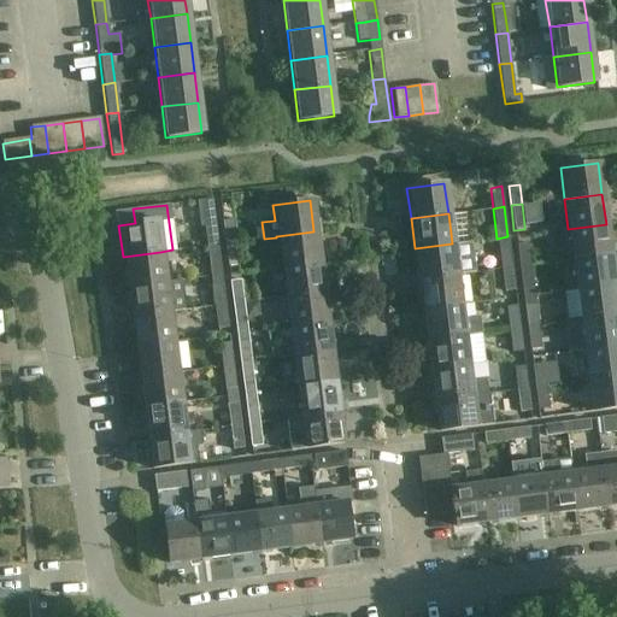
[(225,244),(236,242),(233,221),(222,222),(225,244)]
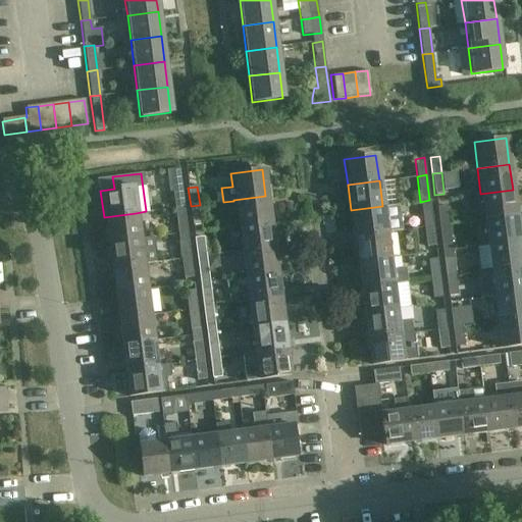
[(174,208),(185,207),(181,189),(172,190),(174,208)]
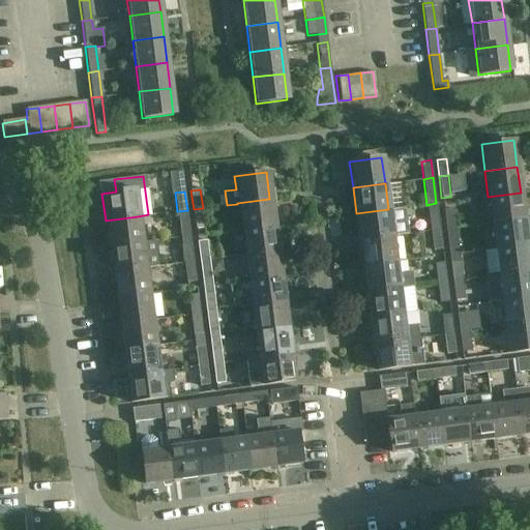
[(488,197),(492,223),(524,218),(521,193),(488,197)]
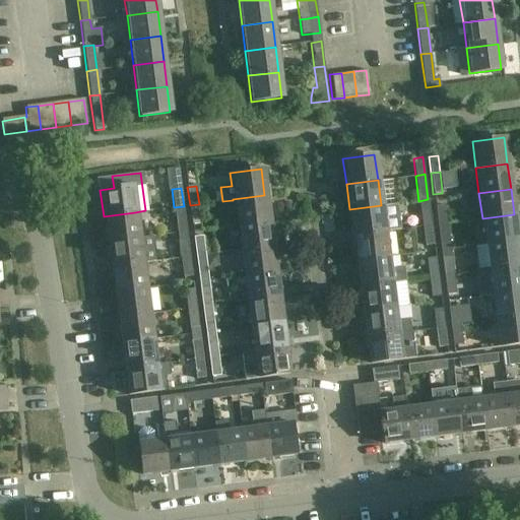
[(233,200),(237,224),(268,220),(264,195),(233,199),(233,200)]
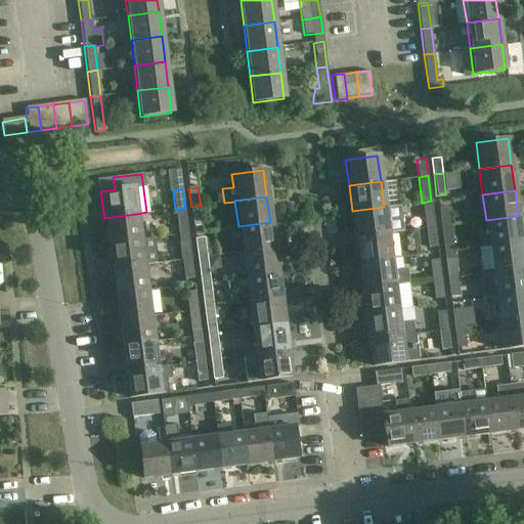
[(425,228),(435,226),(431,201),(422,203),(425,228)]
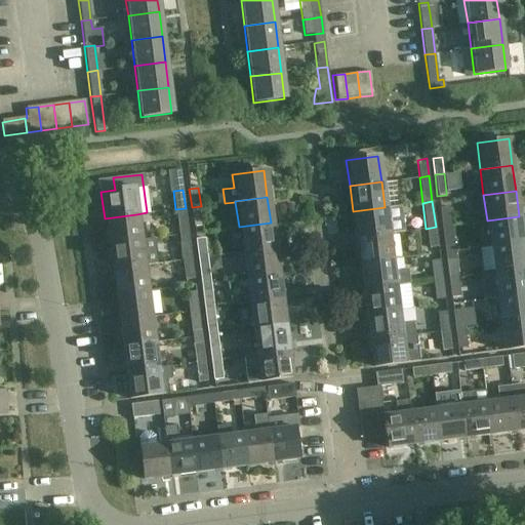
[(201,206),(192,207),(194,228),(203,227),(201,206)]
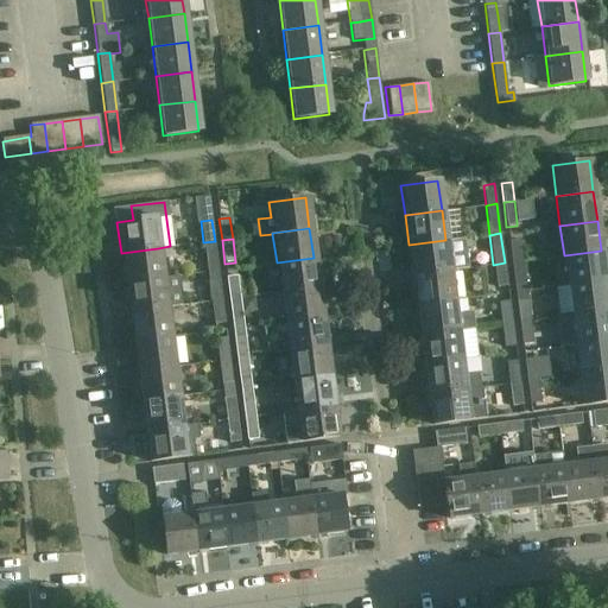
[(445,240),(409,245),(412,274),(449,270),(449,271),(468,268),(464,240),(445,242),(445,240)]
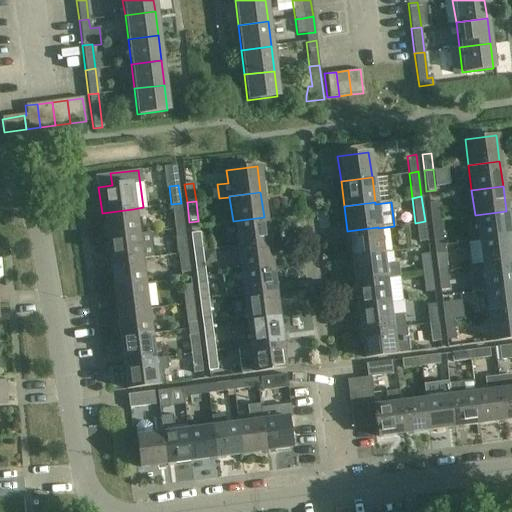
[(181,203),(171,204),(174,224),(183,223),(181,203)]
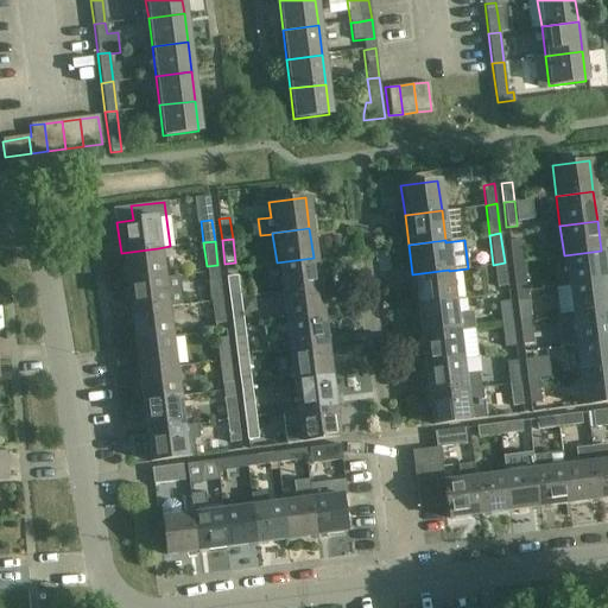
[(510,242),(512,261),(523,260),(520,241),(510,242)]
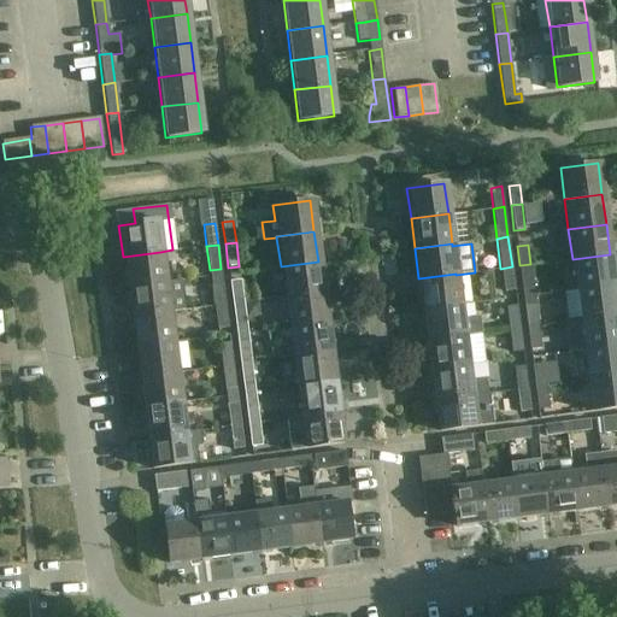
[(164,282),(160,252),(123,257),(127,287),(164,282)]
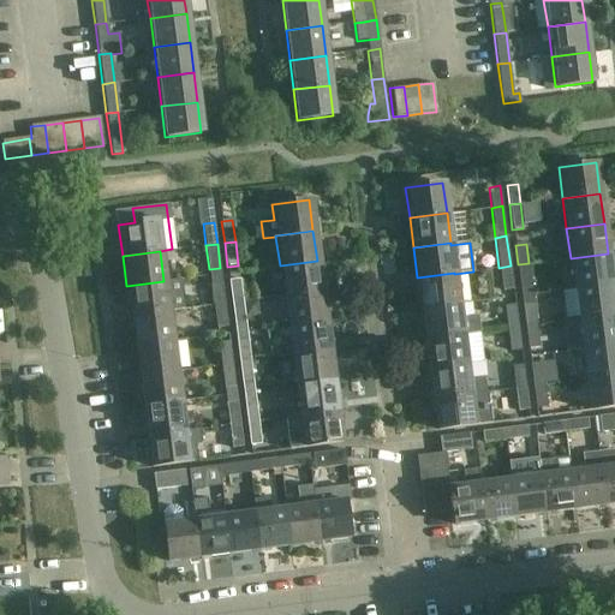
[(571,258),(574,288),(611,284),(608,254),(571,258)]
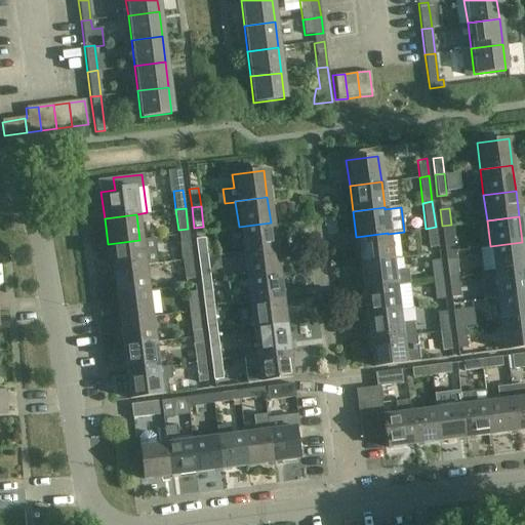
[(239,227),(242,252),(274,248),(271,223),(239,227)]
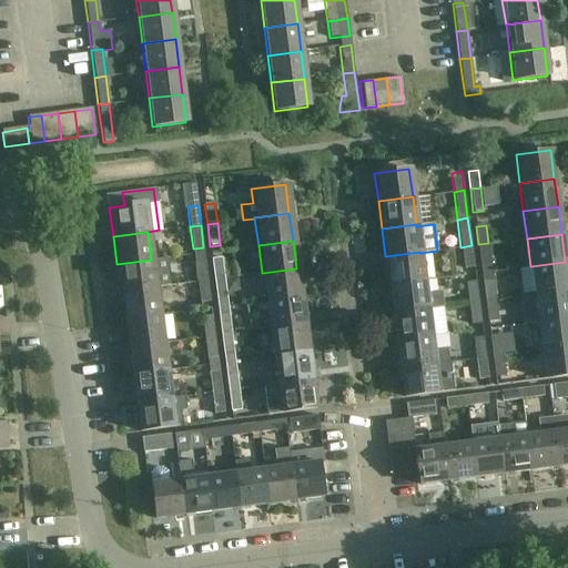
[(492,265),(488,243),(478,244),(480,266),(492,265)]
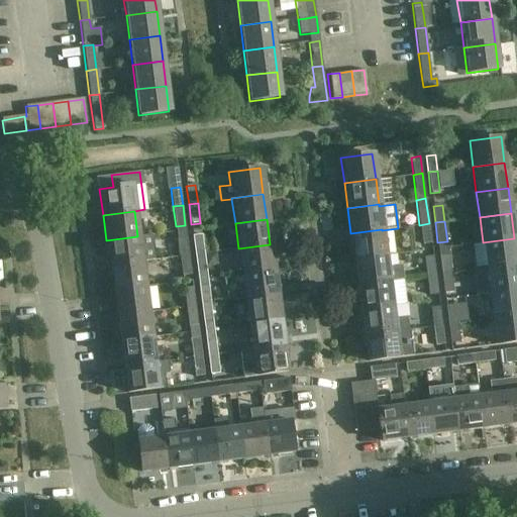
[(431,243),(429,223),(419,225),(422,244),(431,243)]
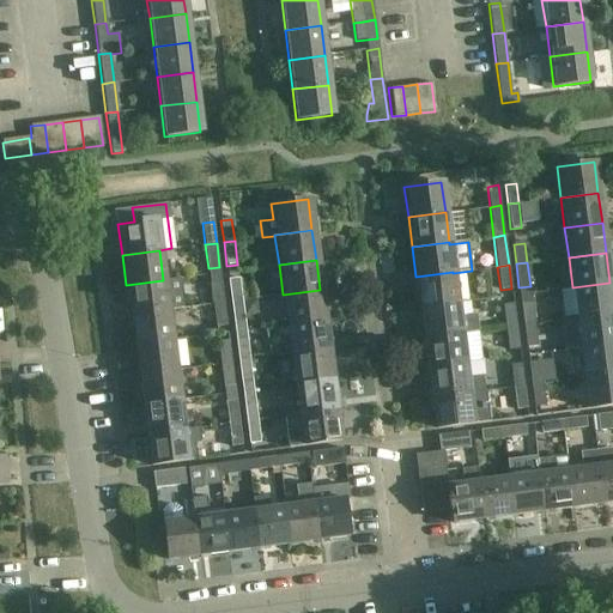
[(416,277),(419,307),(456,302),(453,273),(453,272),(416,277)]
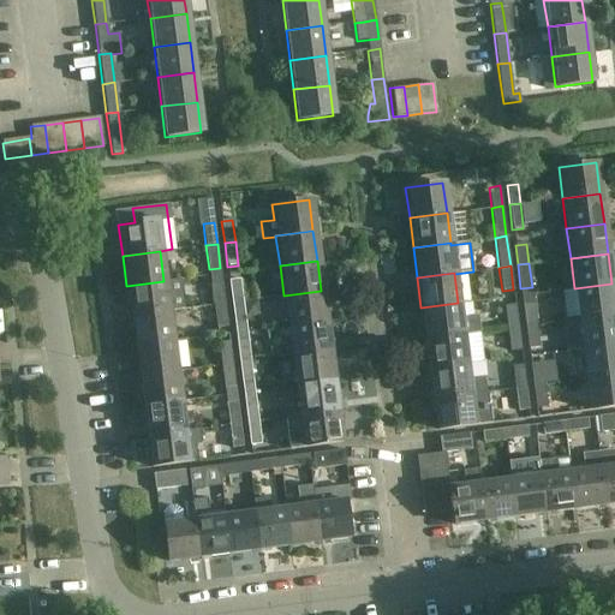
[(232,303),(243,300),(240,280),(230,282),(232,303)]
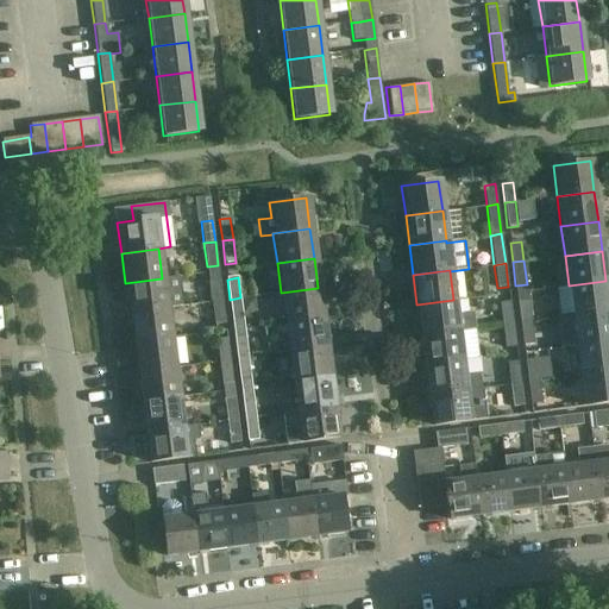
[(125,283),(129,313),(167,308),(162,278),(125,283)]
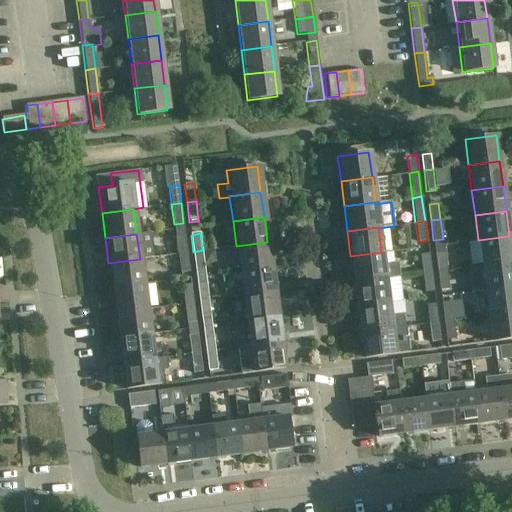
[(185,235),(176,236),(178,254),(187,253),(185,235)]
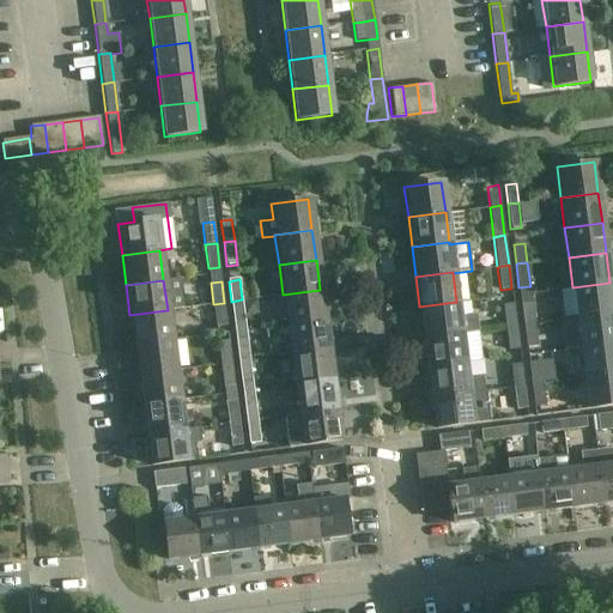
[(572,287),(558,289),(563,320),(576,317),(612,313),(612,310),(610,283),(572,287)]
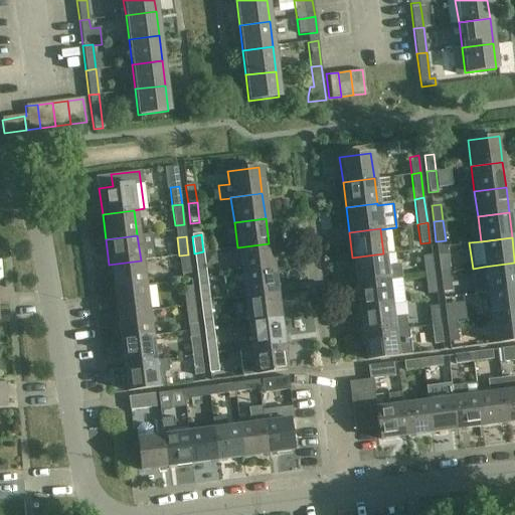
[(240,273),(272,269),(269,243),(237,247),(240,273)]
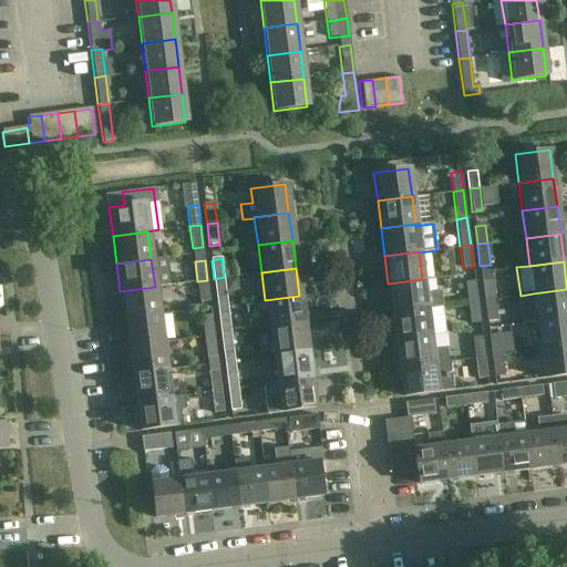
[(224,277),(214,279),(216,301),(226,300),(224,277)]
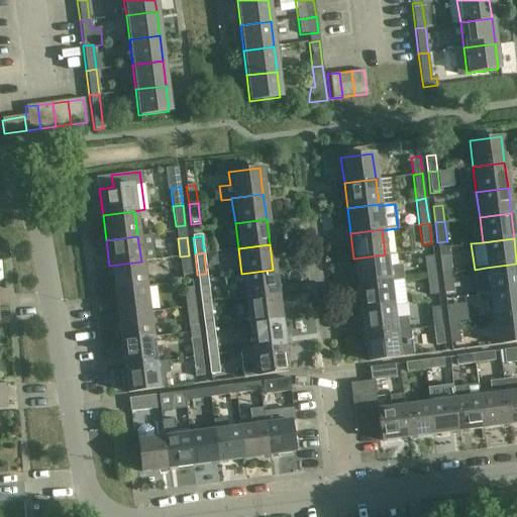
[(353,259),(357,284),(403,279),(401,267),(387,269),(385,254),(353,259)]
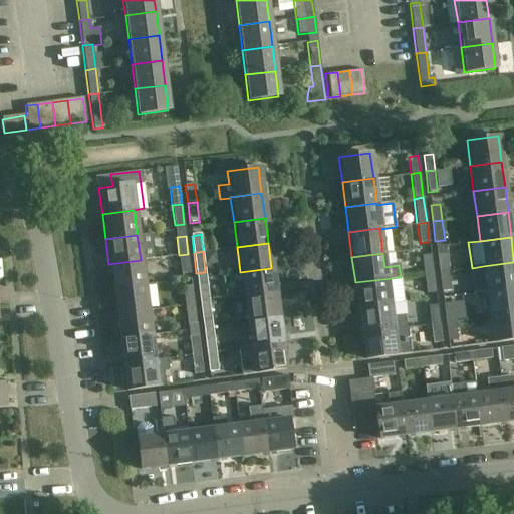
[(188,254),(179,255),(182,274),(191,273),(188,254)]
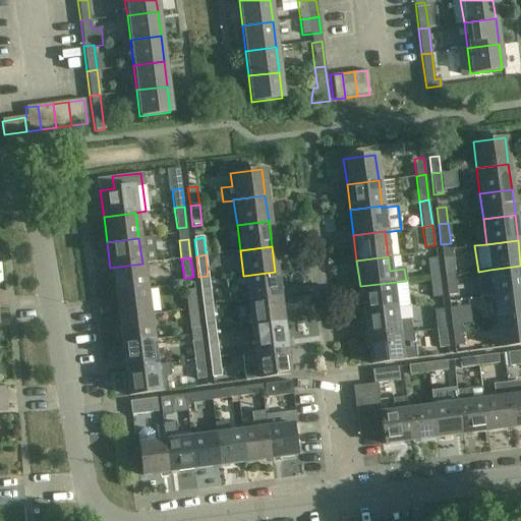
[(454,275),(452,257),(443,258),(445,276),(454,275)]
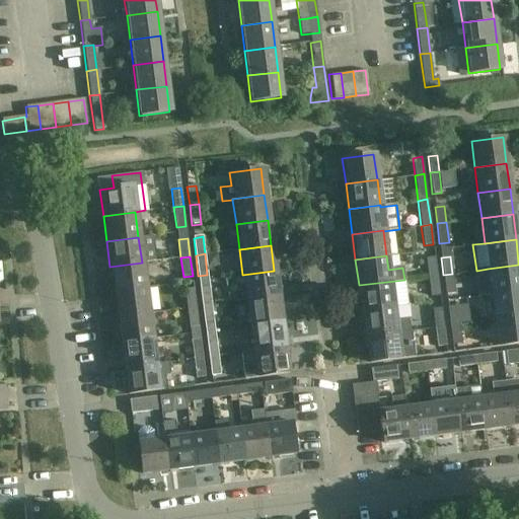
[(428,277),(437,275),(435,257),(426,260),(428,277)]
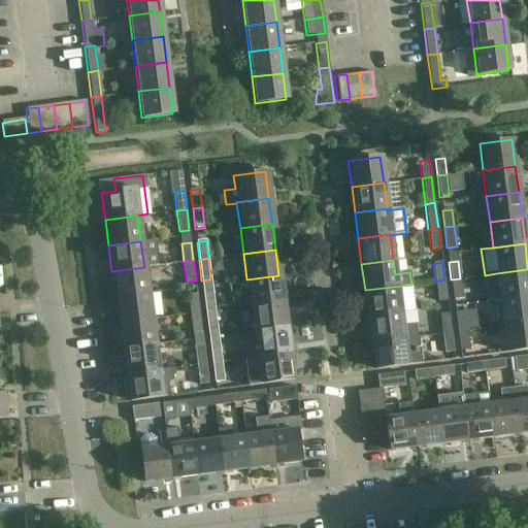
[(116,297),(147,293),(144,267),(111,271),(116,297)]
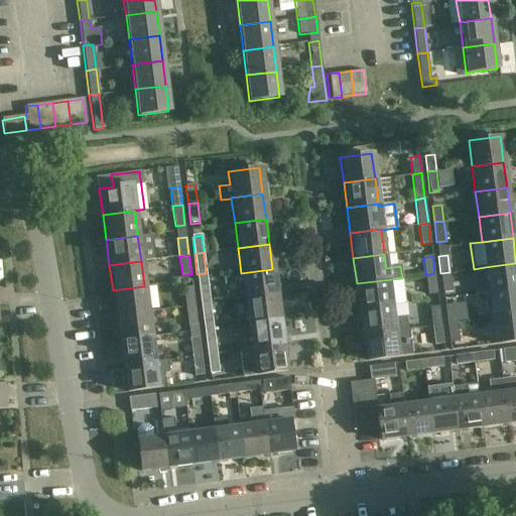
[(515,263),(485,267),(488,292),(515,288),(515,263)]
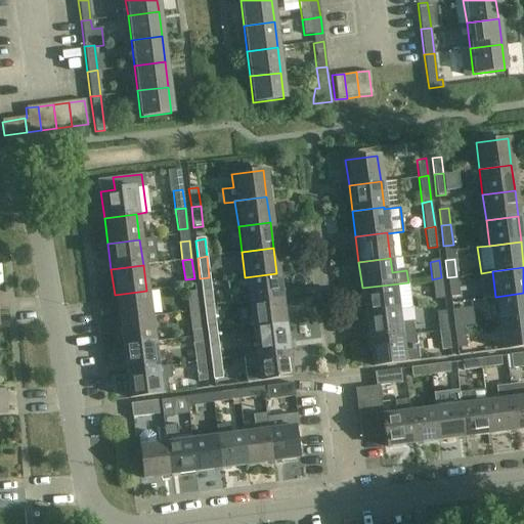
[(279,299),(276,273),(245,277),(248,303),(279,299)]
